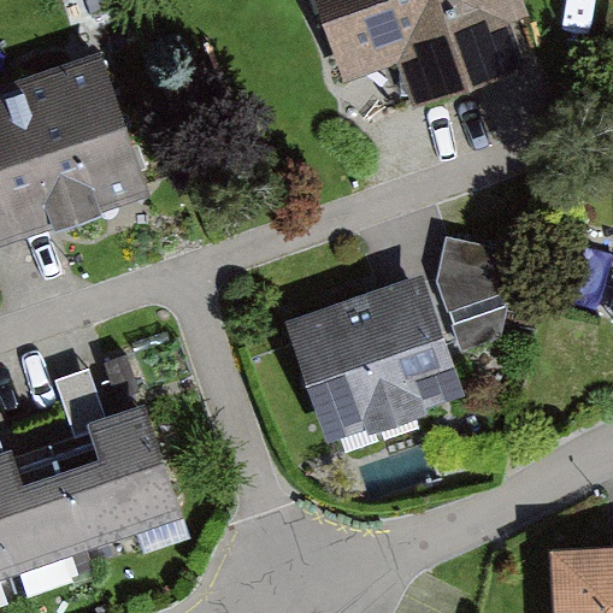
[(313,0),(342,83),(398,64),(412,107),(523,69),(507,23),(529,16),(523,0),(313,0)]
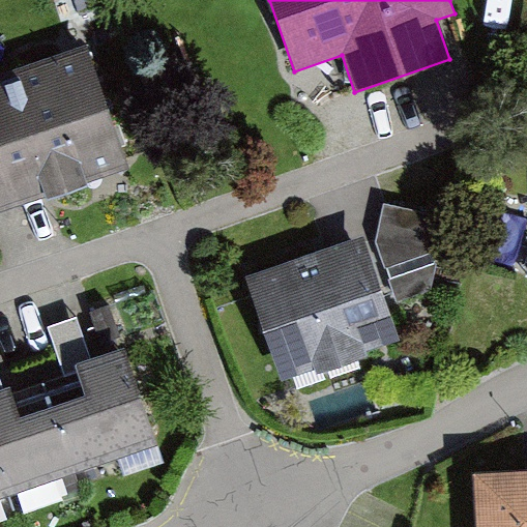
[(86,45),(0,74),(0,154),(18,206),(128,168),(86,45)]
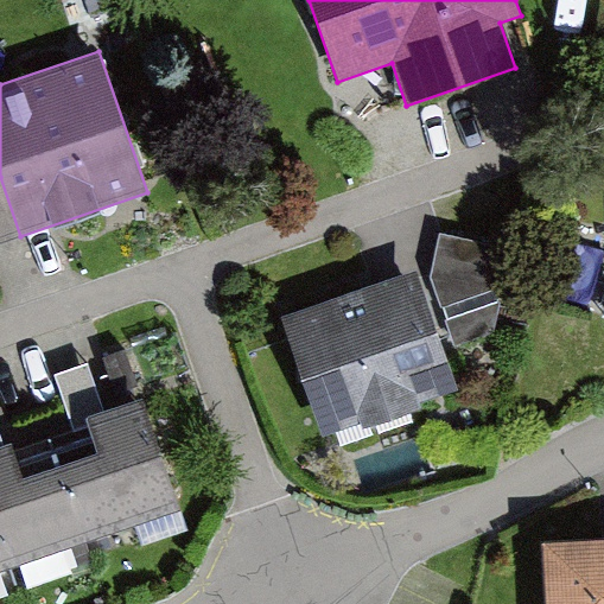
[(0,242),(20,236),(0,177),(0,242)]
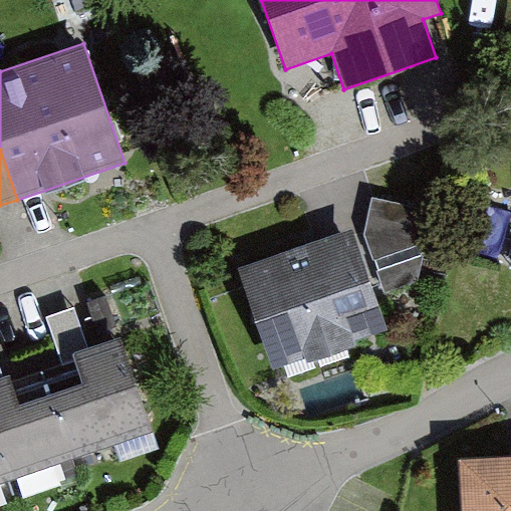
[(432,210),(370,195),(362,234),(371,259),(426,240),(432,210)]
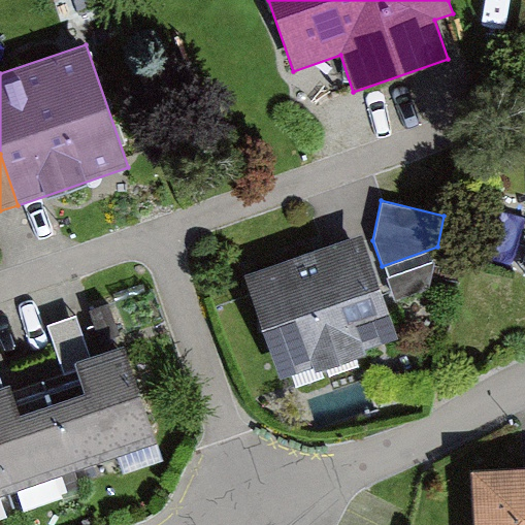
[(361,233),(243,274),(281,380),(398,338),(361,233)]
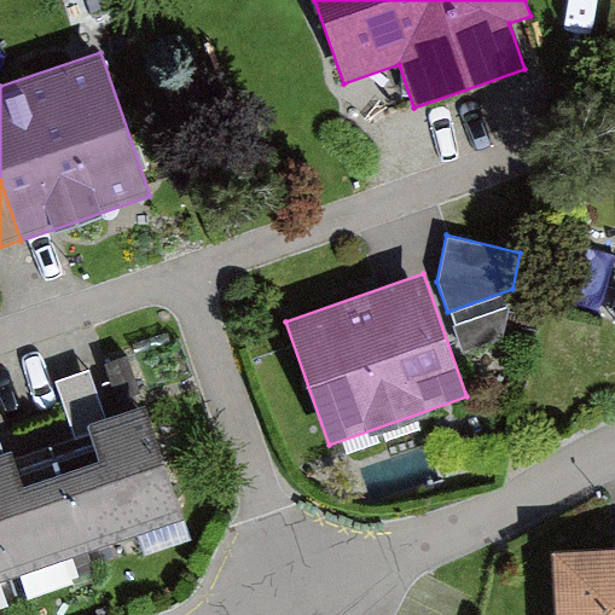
[(509,305),(452,325),(460,352),(503,337),(509,305)]
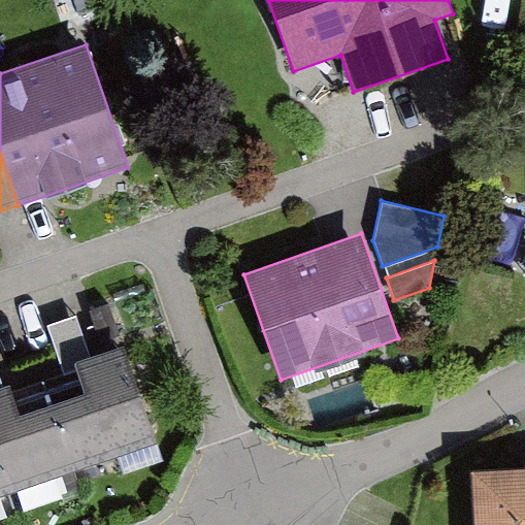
[(0,494),(155,440),(121,346),(73,362),(79,379),(13,401),(7,384),(0,386),(0,494)]
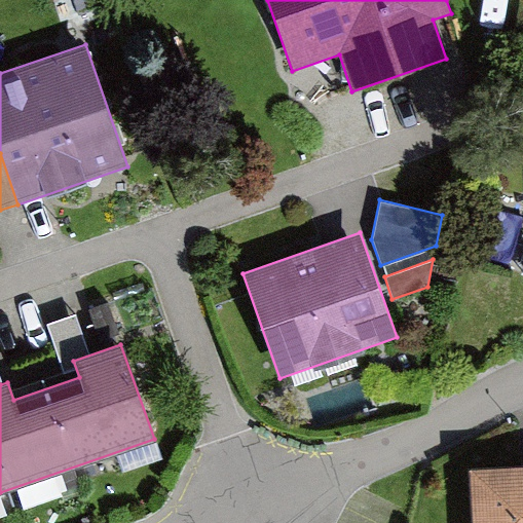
[(522,522),(522,467),(468,471),(471,522),(522,522)]
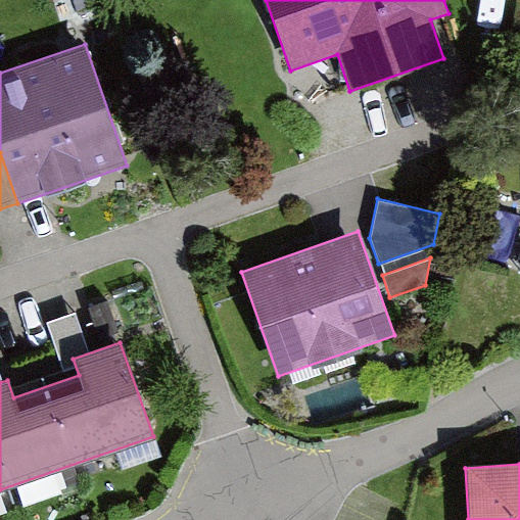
All buildings are outlined.
